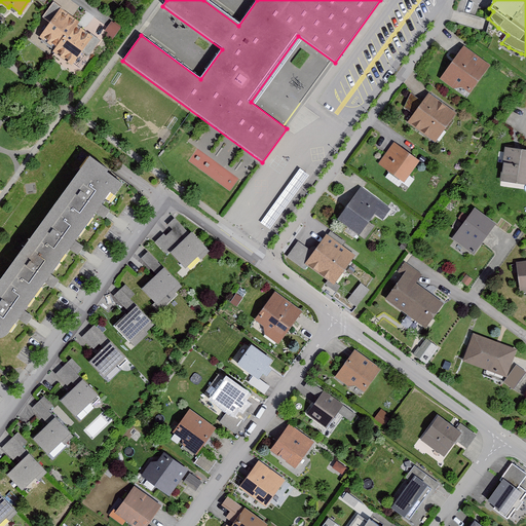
[(59,48),(55,51),(72,64),(82,50),(88,55),(99,42),(90,36),(89,38),(74,27),(76,24),(60,12),(62,9),(53,3),(44,15),(50,21),(40,35),(59,48)]
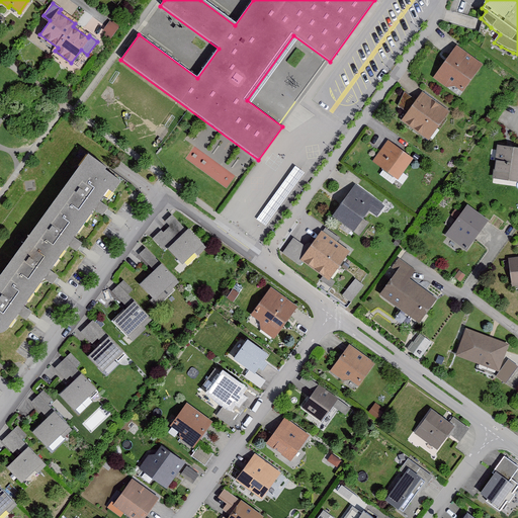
[(117,28),(108,22),(102,30),(106,33),(104,35),(110,39),(117,28)]
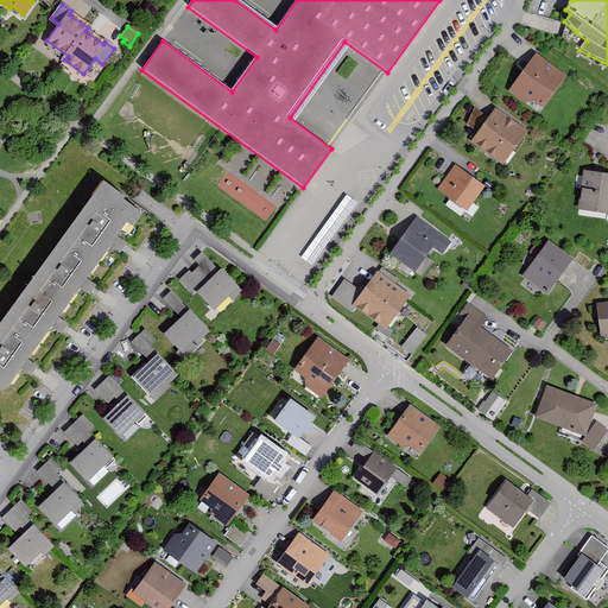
[(565,76),(536,55),(507,94),(537,115),(565,76)]
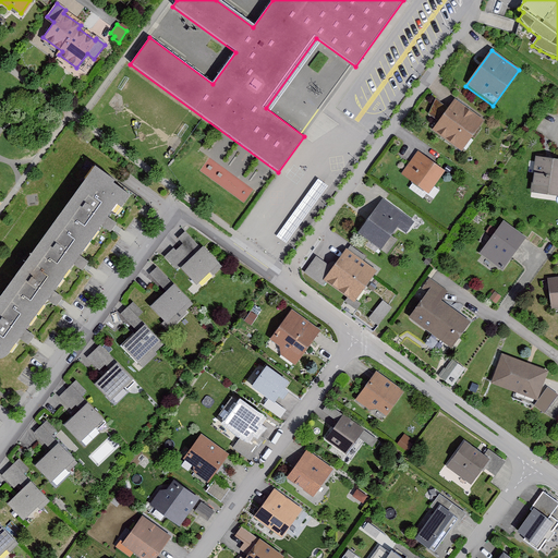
[(484,122),(453,101),(432,132),(461,153),(484,122)]
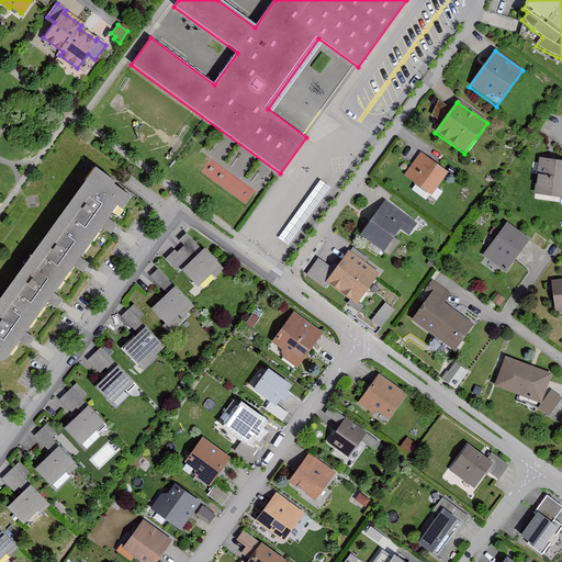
[(447,175),(420,154),(403,177),(415,187),(412,191),(426,202),(447,175)]
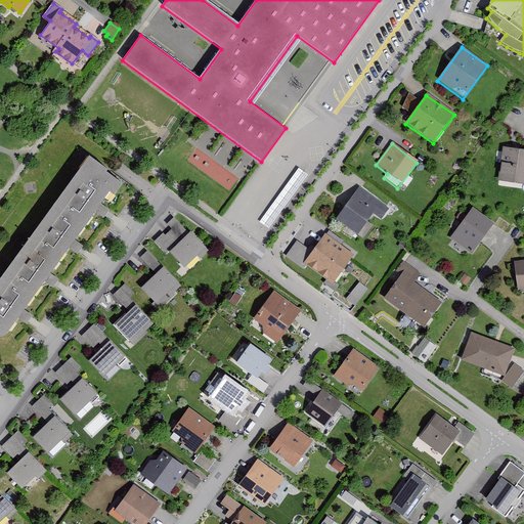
[(523,182),(523,149),(503,147),(497,179),(523,182)]
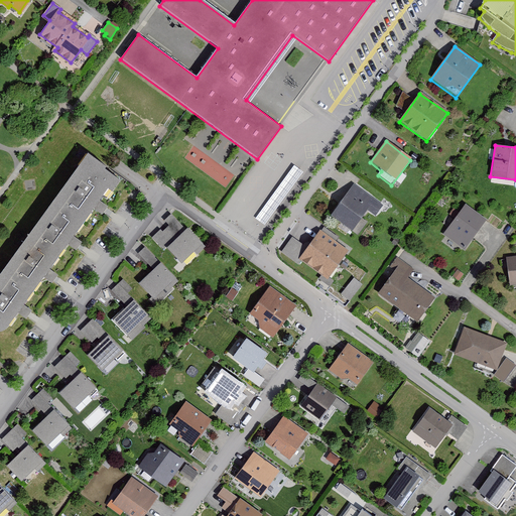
[(81,224),(98,201),(107,187),(112,190),(120,178),(87,153),(0,274),(0,330),(2,330),(7,326),(20,307),(46,271),(71,238),(81,224)]
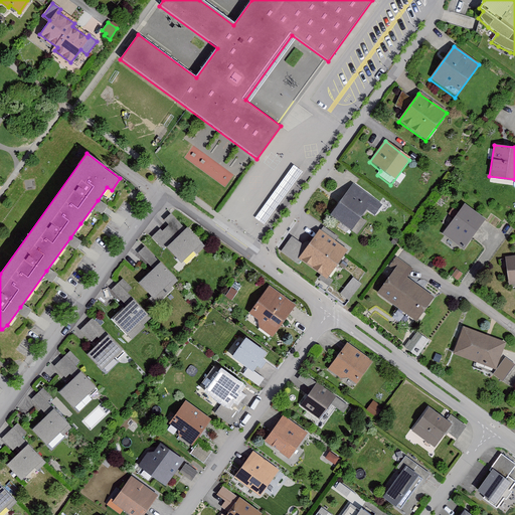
[(255,215),(266,222),(304,168),(294,161),(255,215)]
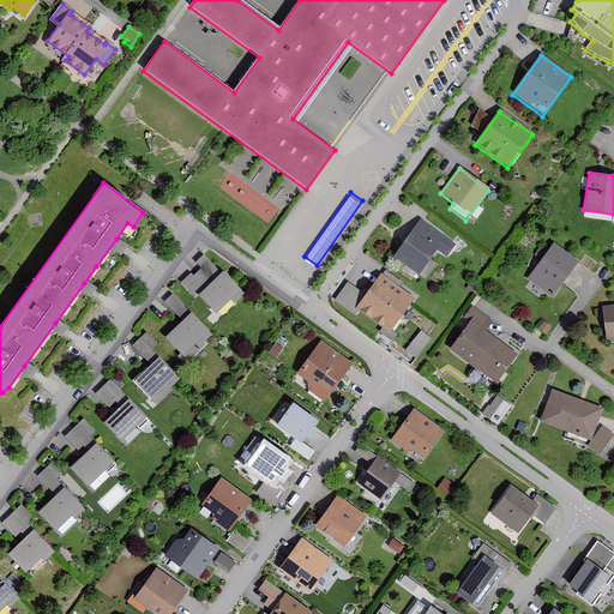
[(455,247),(420,222),(393,259),(419,276),(435,253),(445,259),(455,247)]
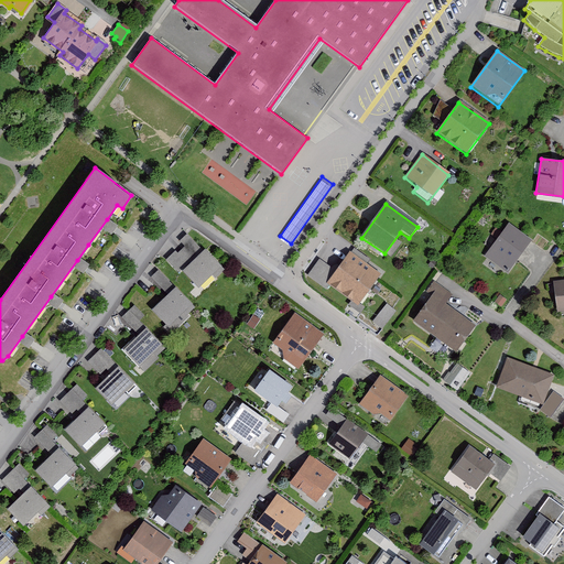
[(506,274),(530,241),(507,225),(484,258),(506,274)]
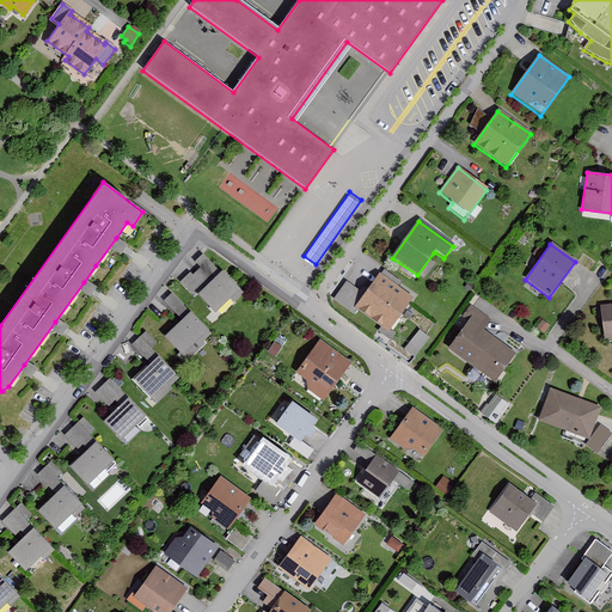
[(233,303),(242,294),(221,273),(197,295),(215,313),(230,299),(233,303)]
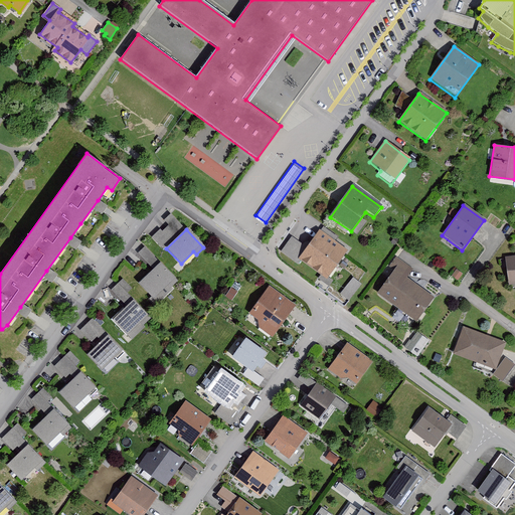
[(346,251),(318,231),(298,261),(325,280),(346,251)]
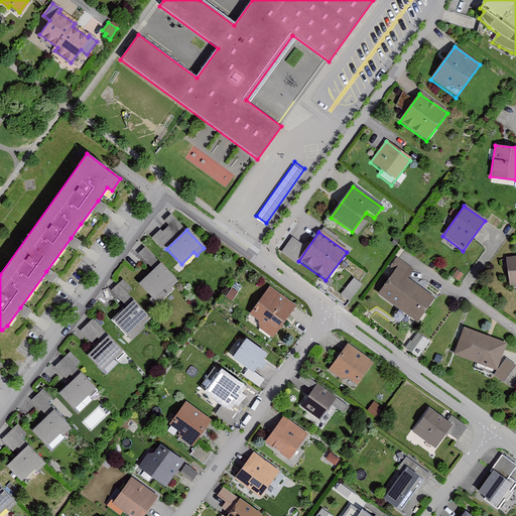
[(145,244),(138,250),(149,263),(157,257),(145,244)]
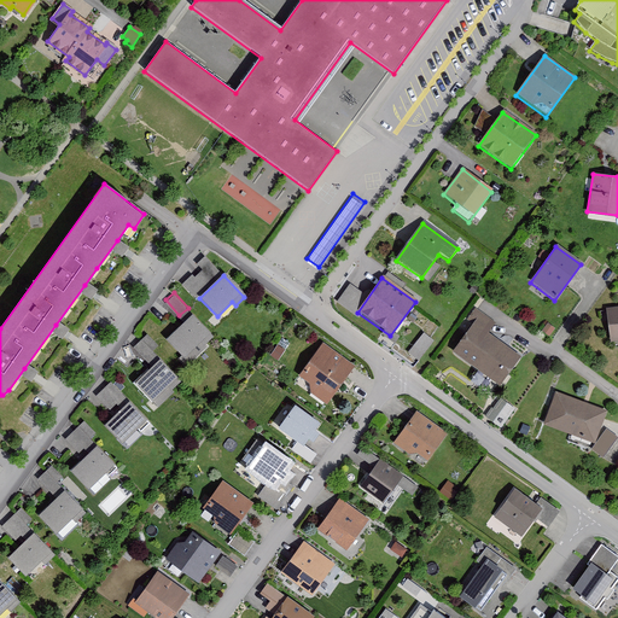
[(617,343),(617,308),(604,310),(608,345),(617,343)]
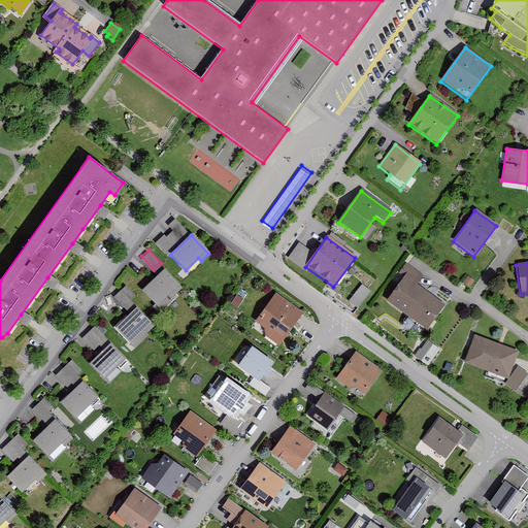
[(422,278),(404,265),(396,276),(401,279),(386,301),(427,331),(446,306),(417,286),(422,278)]
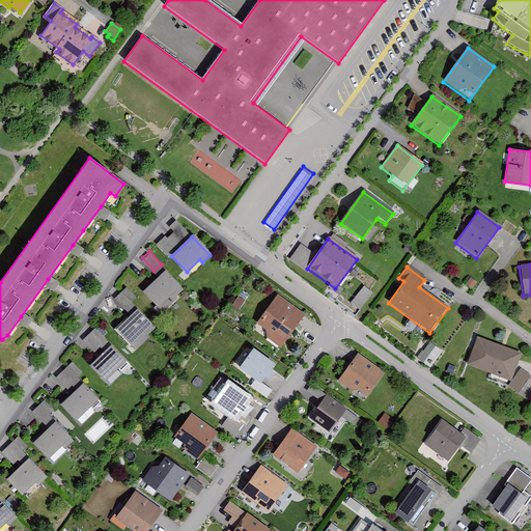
[(174,299),(183,291),(164,273),(143,292),(159,308),(171,296),(174,299)]
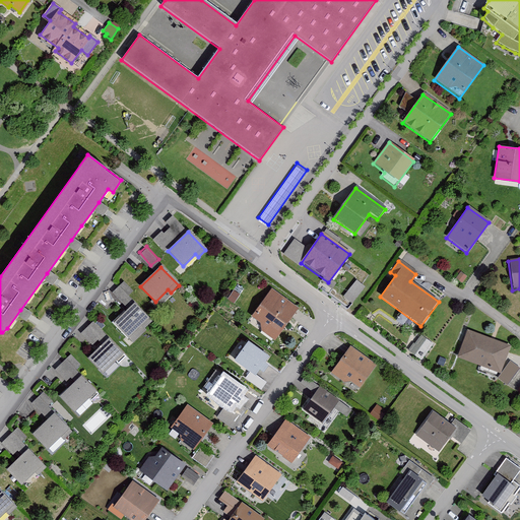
[(358,277),(345,294),(354,301),(366,284),(358,277)]
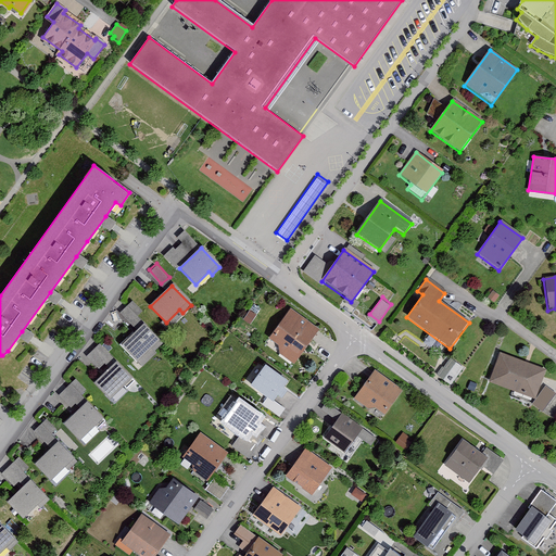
[(130,323),(144,311),(133,298),(119,310),(130,323)]
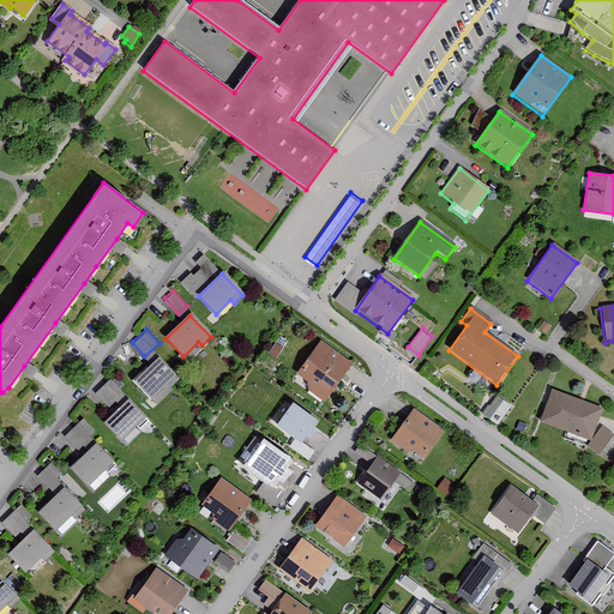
[(307,380),(309,390),(324,399),(347,366),(319,347),(299,375),(307,380)]
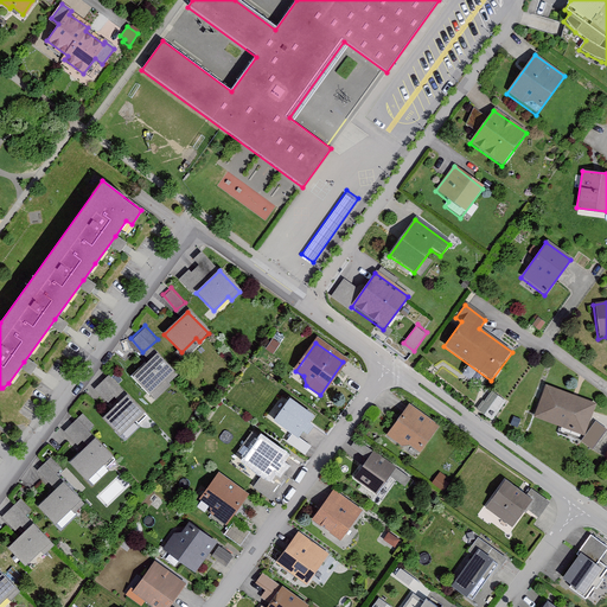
[(167,384),(176,376),(155,355),(132,377),(149,396),(164,382),(167,384)]
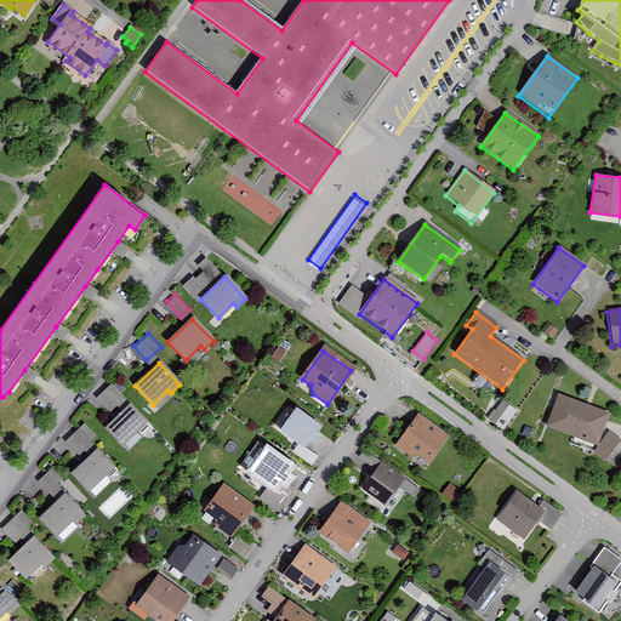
[(113,381),(97,394),(110,409),(126,396),(113,381)]
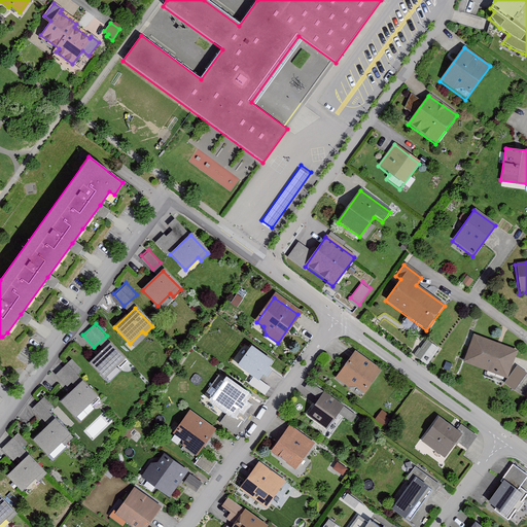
[(517,351),(473,335),(463,362),(506,379),(517,351)]
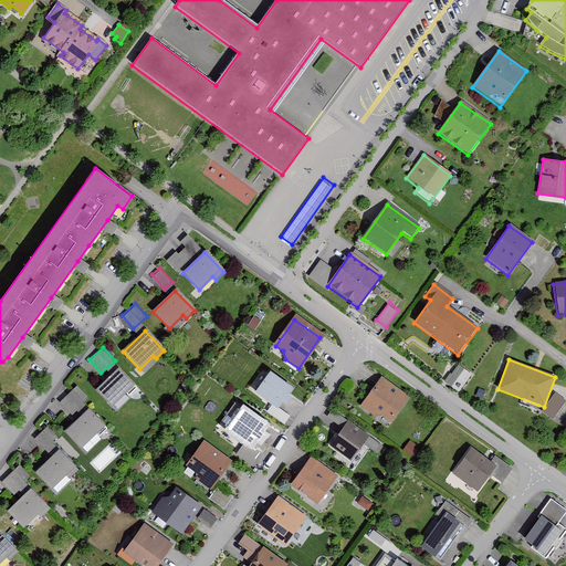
[(461,388),(472,369),(458,362),(447,380),(461,388)]
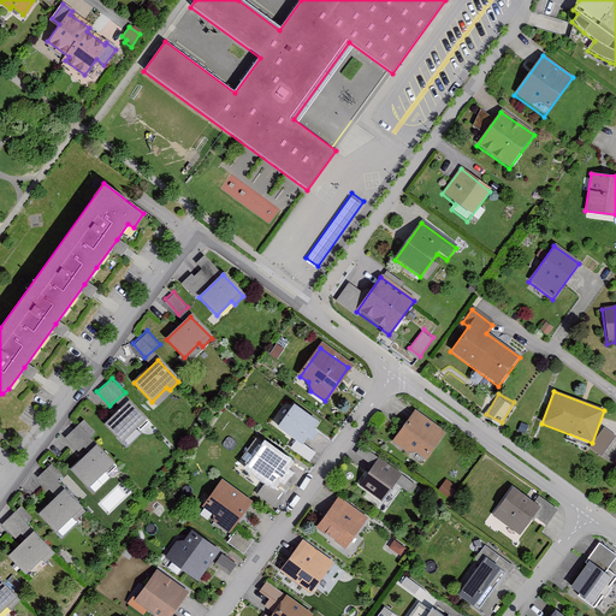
[(138,432),(148,422),(126,401),(102,425),(120,443),(136,428),(138,432)]
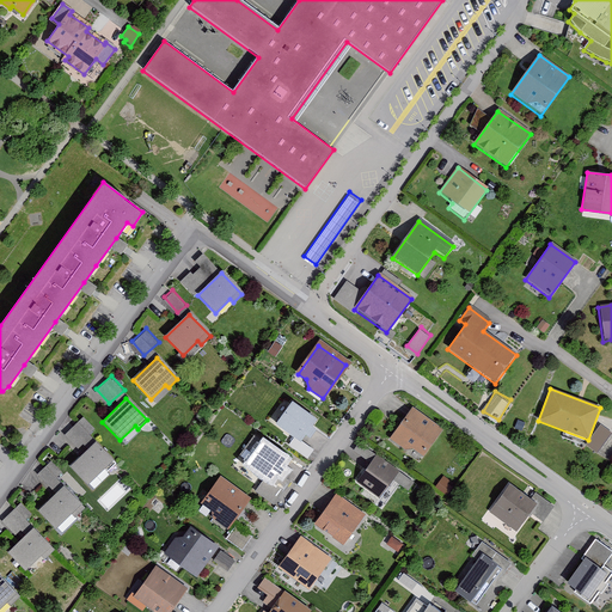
[(311,424),(317,417),(293,401),(276,423),(295,438),(300,441),(301,440),(306,434),(312,438),(318,430),(311,424)]
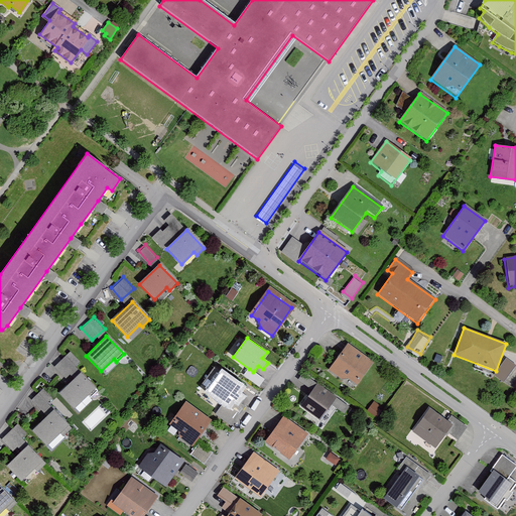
[(345,378),(349,376),(356,381),(371,362),(349,346),(332,369),(345,378)]
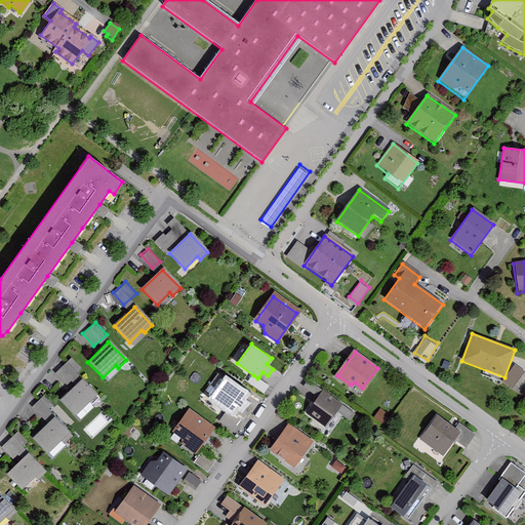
[(55,370),(67,381),(83,366),(72,355),(55,370)]
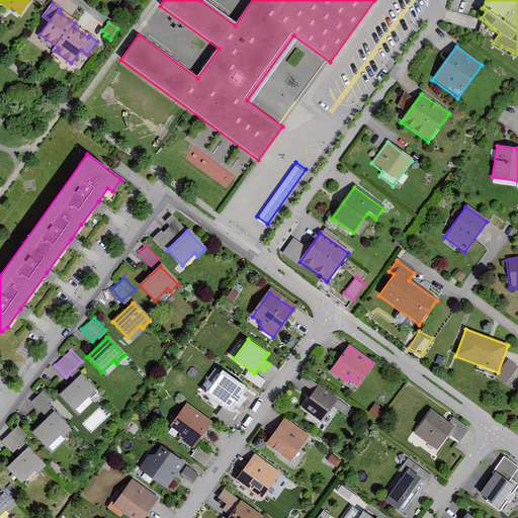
[(517,368),(507,361),(496,377),(506,384),(517,368)]
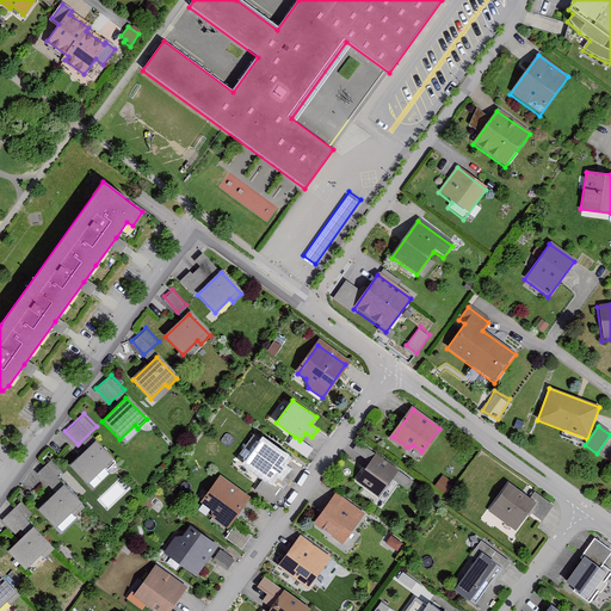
[(300,440),(295,437),(289,444),(308,458),(315,449),(301,439),(300,440)]
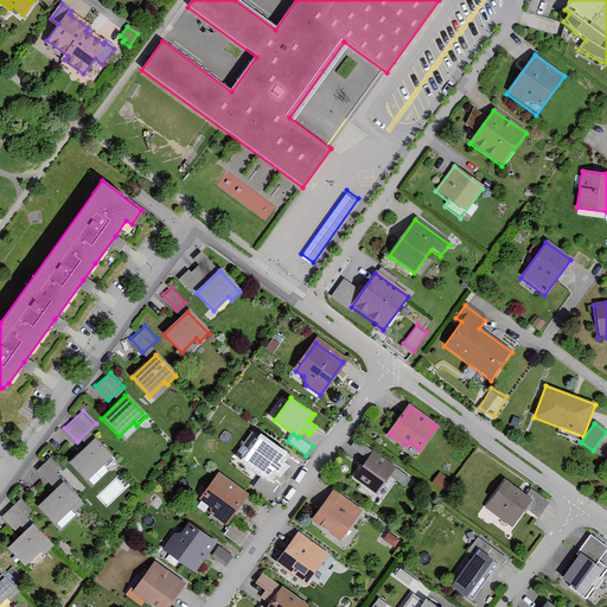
[(287,453),(262,435),(246,459),(264,472),(255,486),(274,499),(289,475),(287,473),(292,466),(282,460),(287,453)]
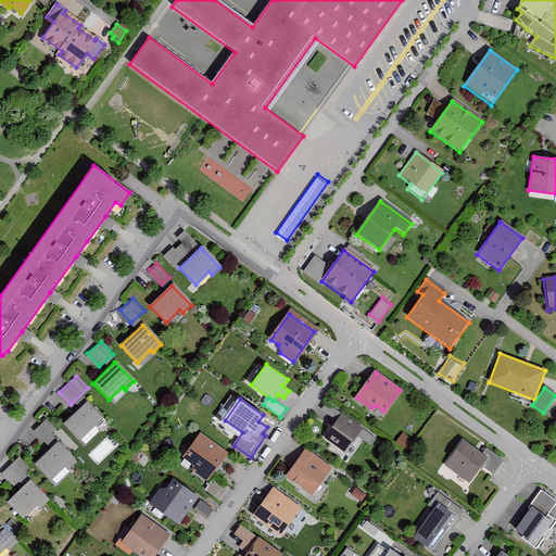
[(96,431),(103,422),(85,403),(63,425),(79,441),(92,428),(96,431)]
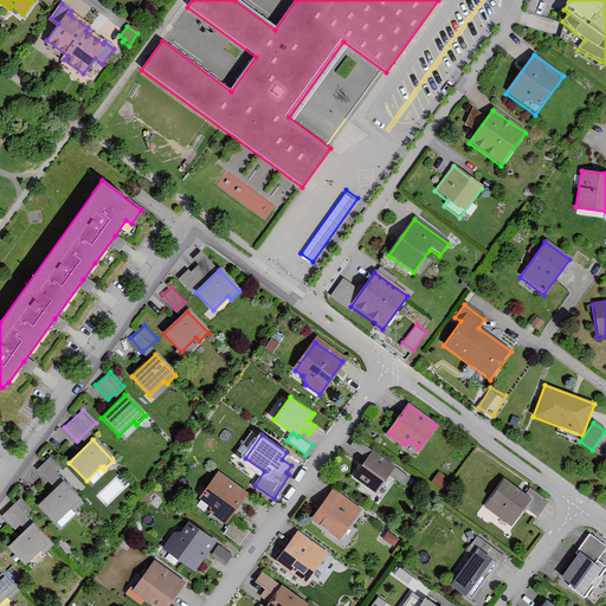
[(376,494),(393,469),(372,455),(354,478),(376,494)]
